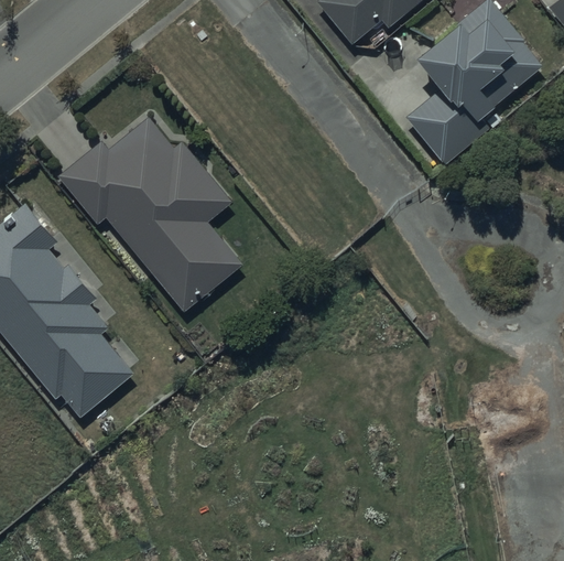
[(388,30),(422,0),(317,0),(316,1),(351,44),(380,20),(388,30)]
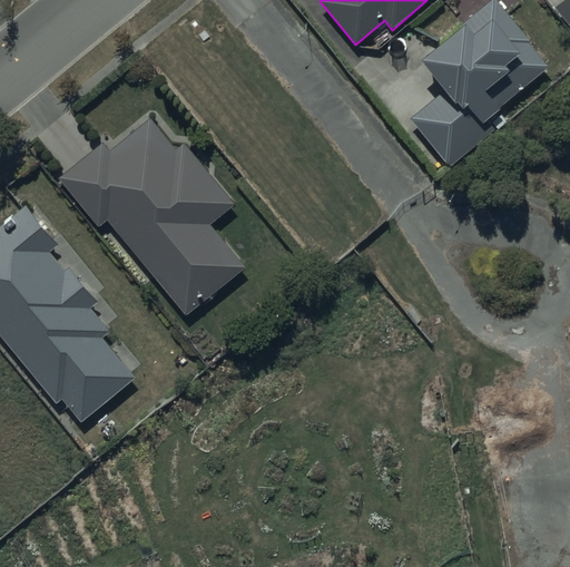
[(548,68),(493,0),(492,0),(421,57),(446,89),(410,119),(449,168),(494,132),(484,119),(548,68)]
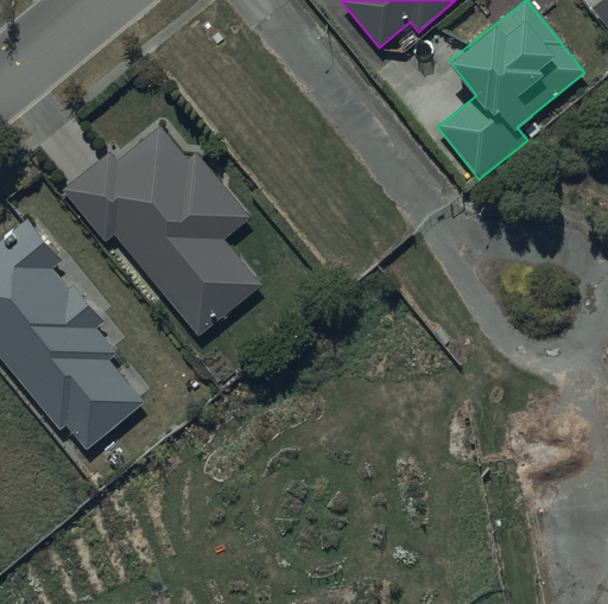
[(607,0),(603,0),(591,11),(607,30),(607,0)]
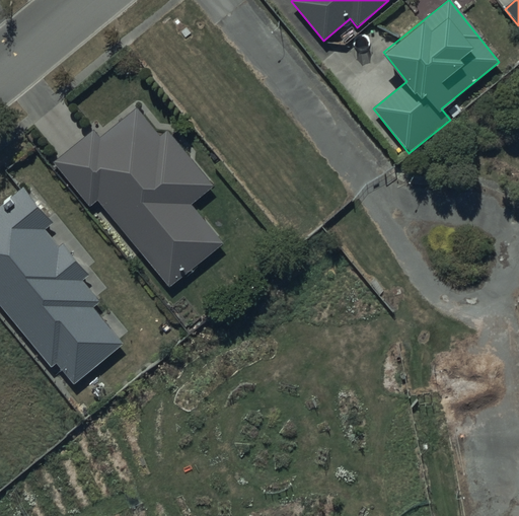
[(91,129),(52,161),(90,208),(98,201),(168,287),(222,243),(191,205),(214,186),(168,130),(160,137),(137,108),(99,139),(91,129)]
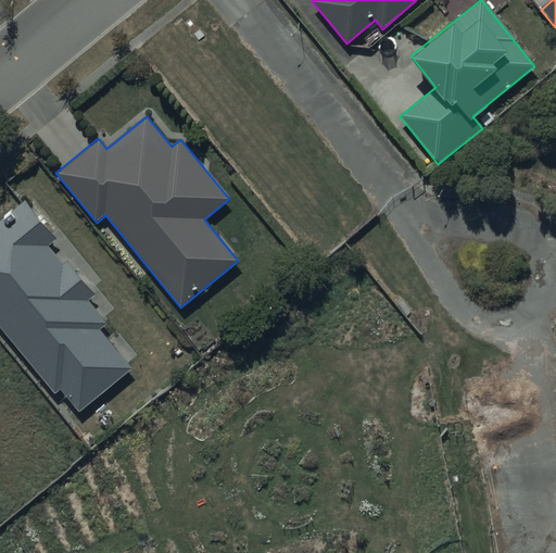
[(0,328),(53,394),(60,389),(78,412),(131,368),(99,328),(105,322),(87,298),(93,293),(68,262),(64,265),(48,246),(57,238),(26,201),(0,221),(0,328)]
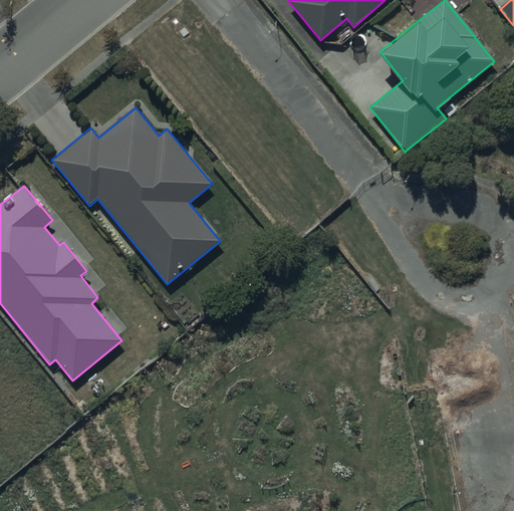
All buildings are outlined.
